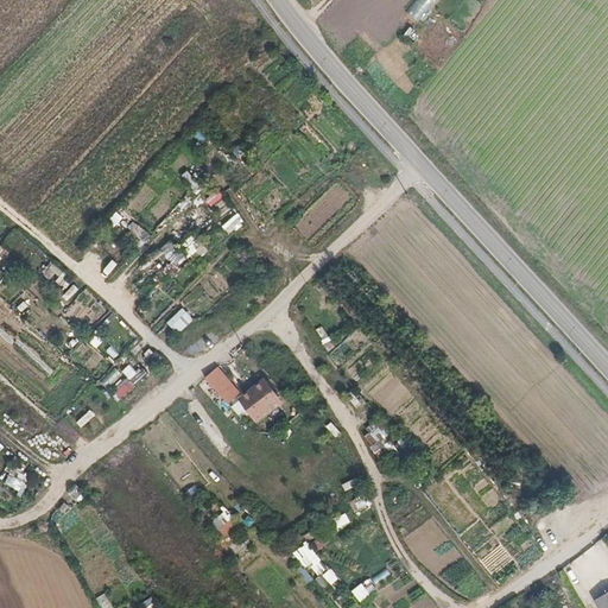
[(415,0),(406,10),(417,20),(438,0),(415,0)]
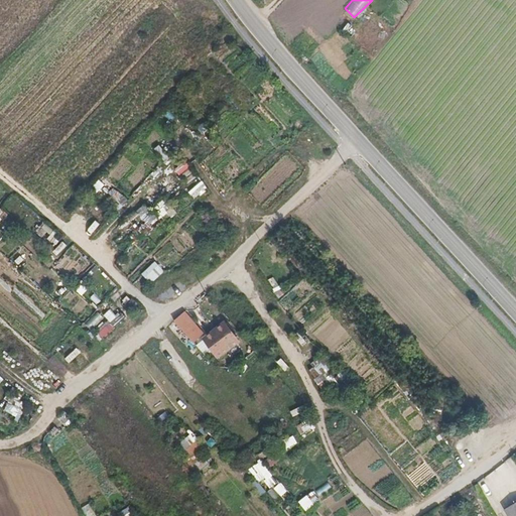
[(162,145),(156,148),(163,160),(168,158),(162,145)]
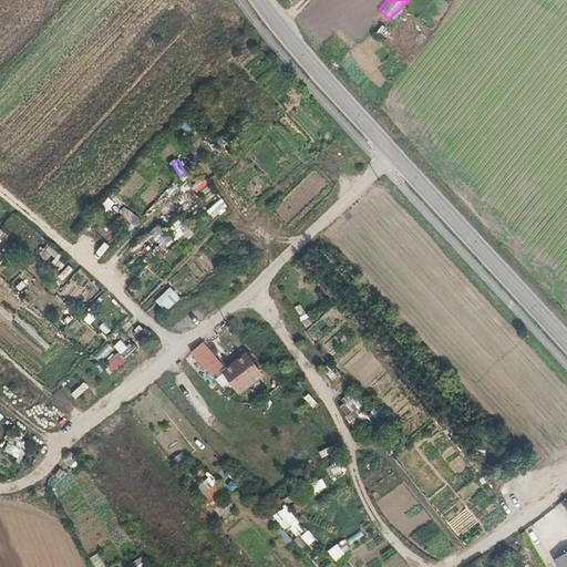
[(198,193),(209,185),(205,178),(194,186),(198,193)]
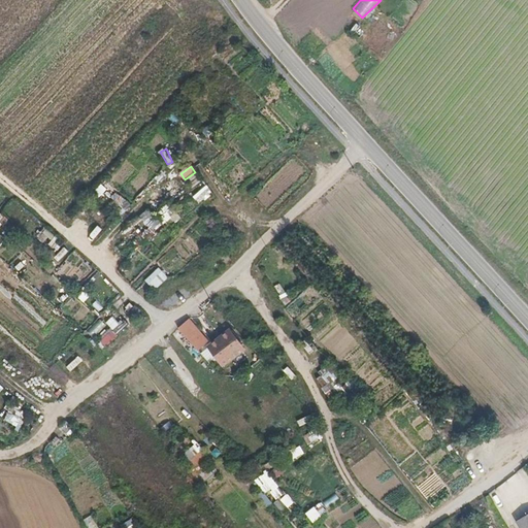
[(18,226),(25,217),(19,212),(11,221),(18,226)]
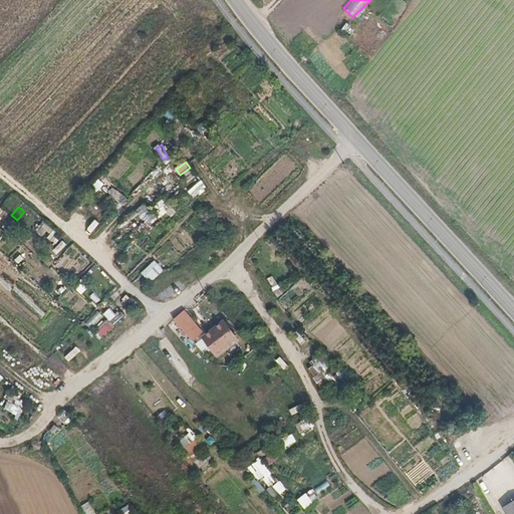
[(51,240),(55,237),(45,224),(36,230),(42,238),(47,234),(51,240)]
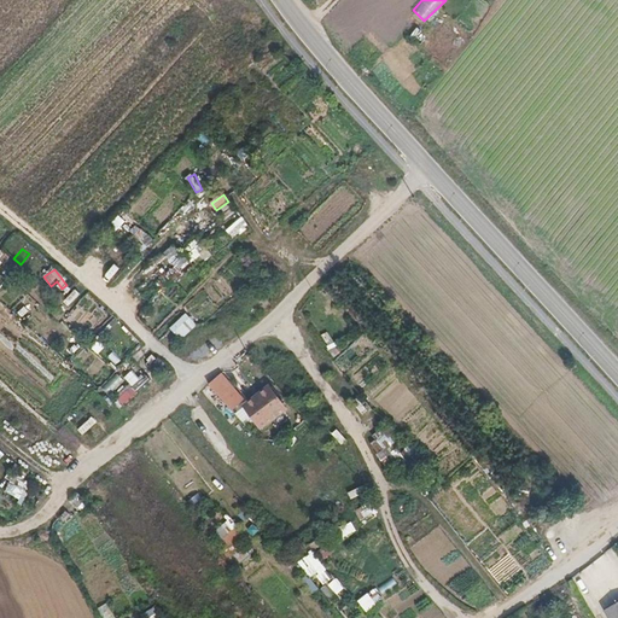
[(170,328),(182,340),(198,325),(187,313),(170,328)]
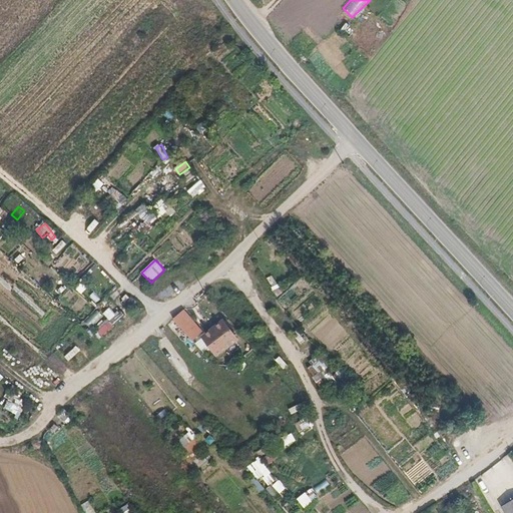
[(174,285),(165,290),(167,296),(177,291),(174,285)]
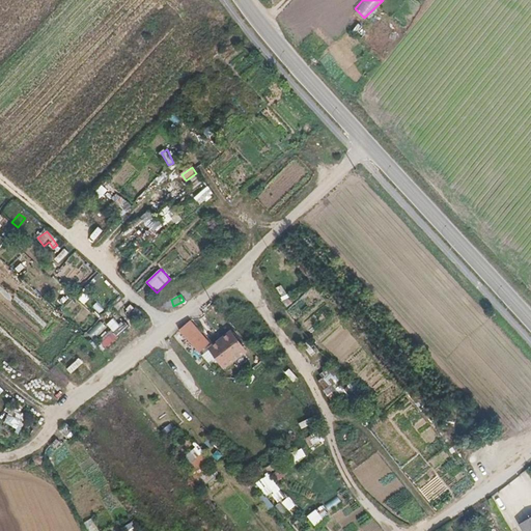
[(108,325),(117,336),(129,327),(118,315),(108,325)]
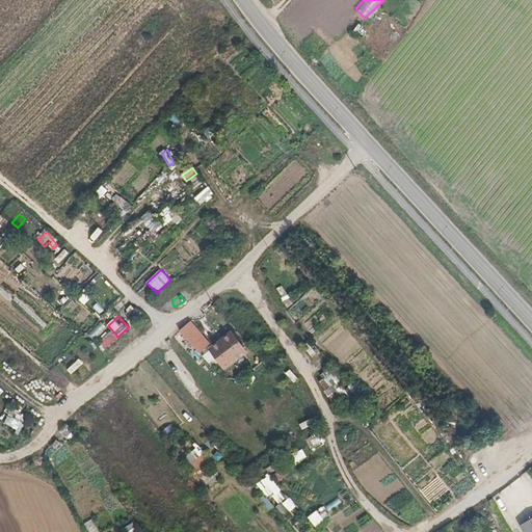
[(95,341),(107,328),(100,321),(87,334),(95,341)]
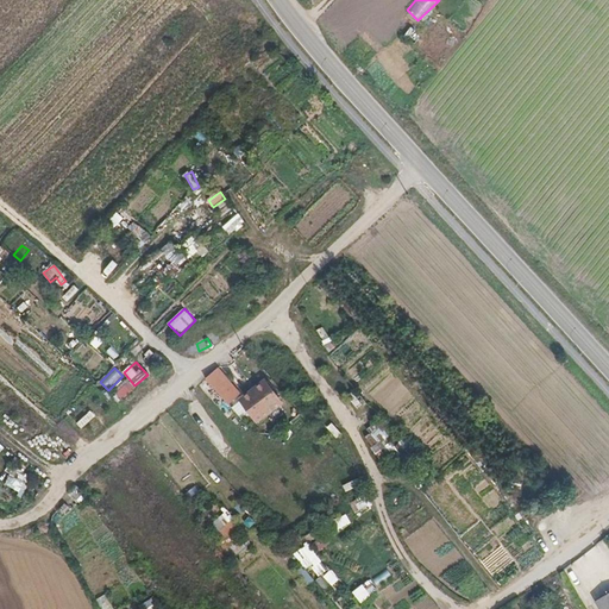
[(236,401),(211,371),(203,377),(215,391),(230,407),(236,401)]
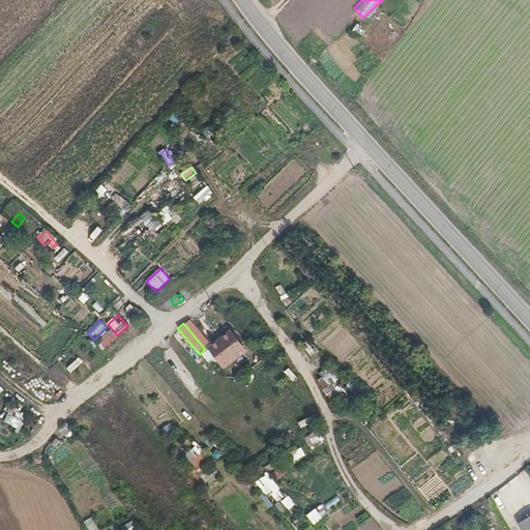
[(96,337),(107,349),(118,339),(109,327),(96,337)]
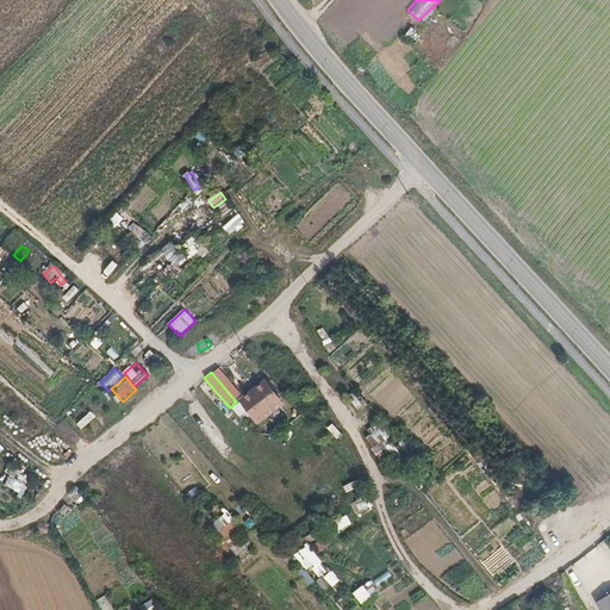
[(269,408),(279,399),(266,384),(248,399),(253,405),(247,410),(259,422),(272,411),(273,410),(269,408)]
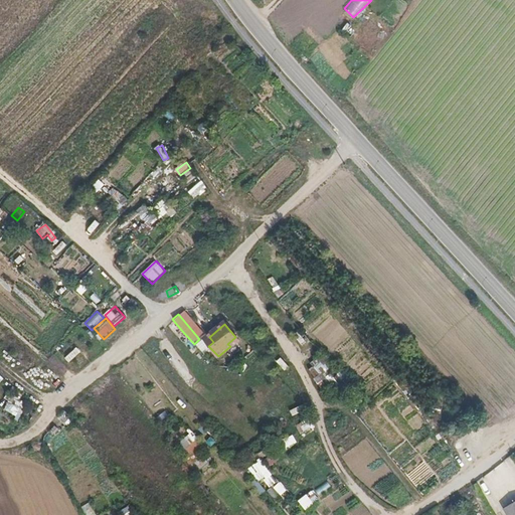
[(77,348),(66,358),(70,362),(81,353),(77,348)]
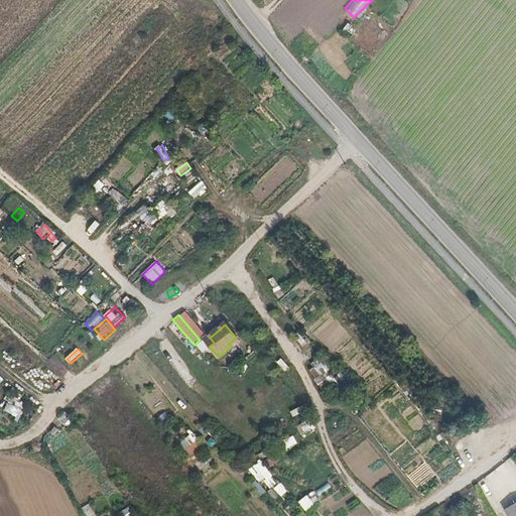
[(255,351),(249,359),(254,363),(260,356),(255,351)]
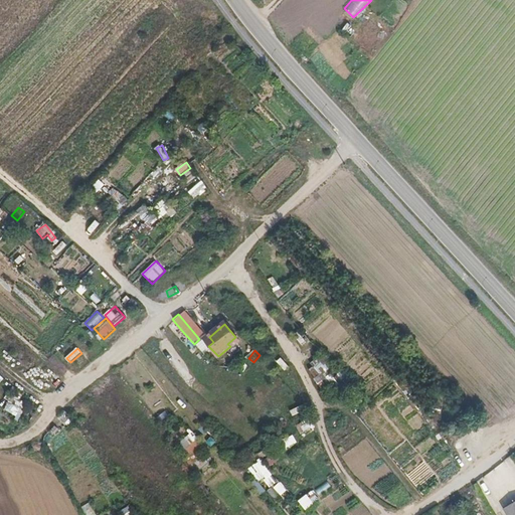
[(322,357),(309,362),(315,377),(328,372),(322,357)]
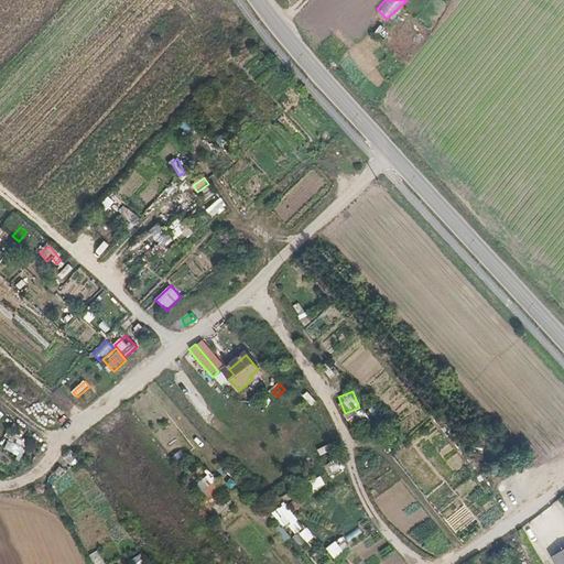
[(340,457),(325,465),(331,475),(345,468),(340,457)]
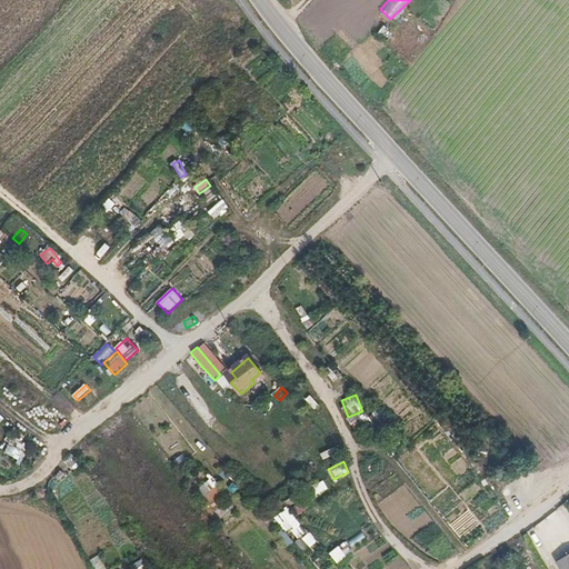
[(212,478),(199,489),(207,497),(219,487),(212,478)]
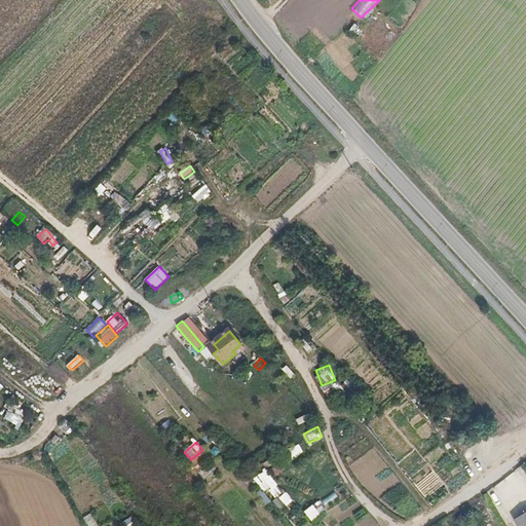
[(301,445),(290,449),(293,456),(303,453),(301,445)]
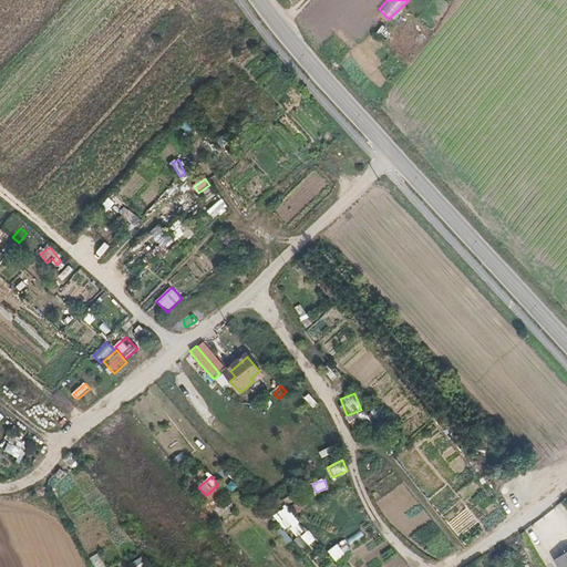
[(280,525),(275,529),(286,546),(307,532),(289,506),(274,516),(280,525)]
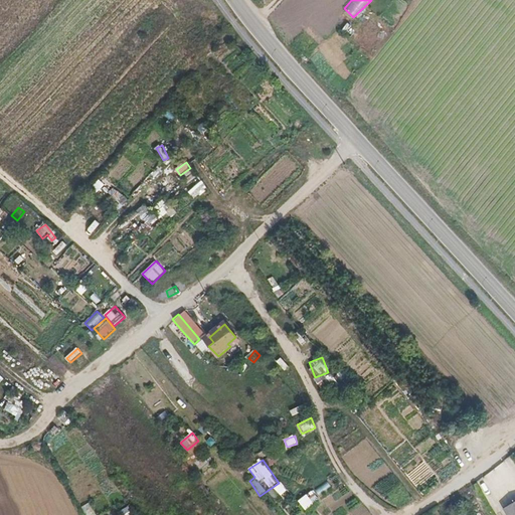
[(274,488),(281,497),(289,491),(282,482),(274,488)]
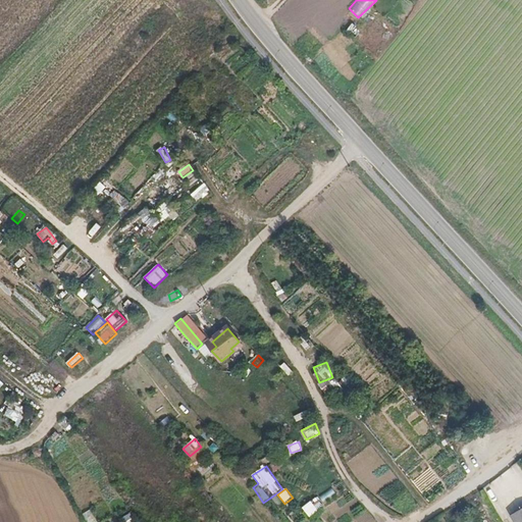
[(318,497),(303,509),(311,518),(326,507),(318,497)]
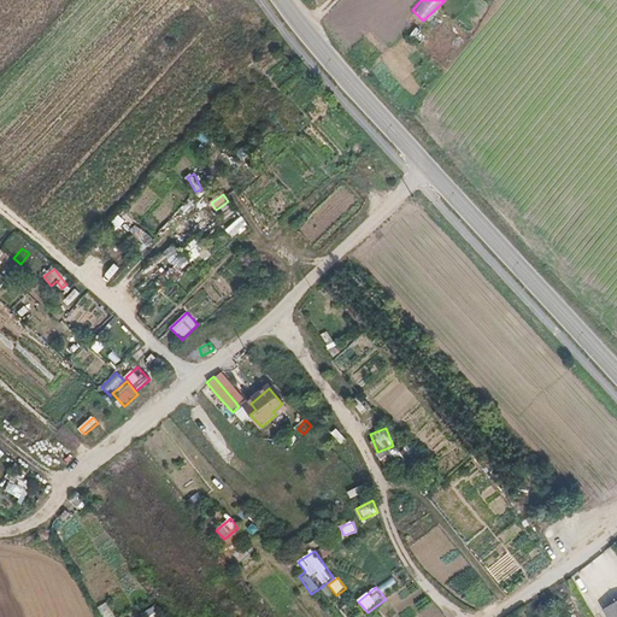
[(616,616),(616,601),(603,610),(606,616),(616,616)]
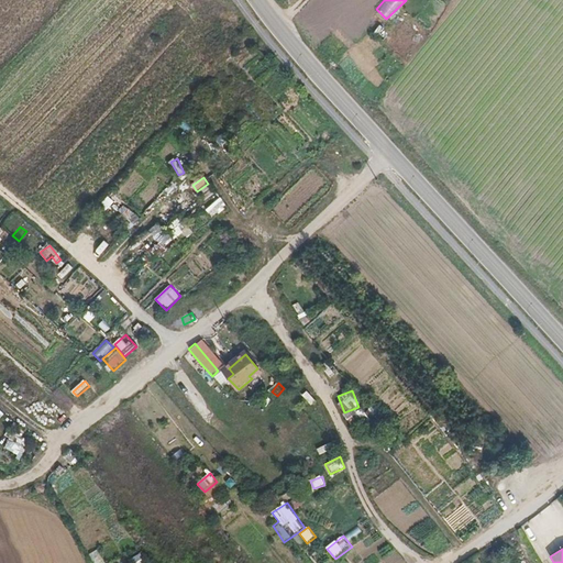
[(105,562),(99,550),(90,553),(94,562),(105,562)]
